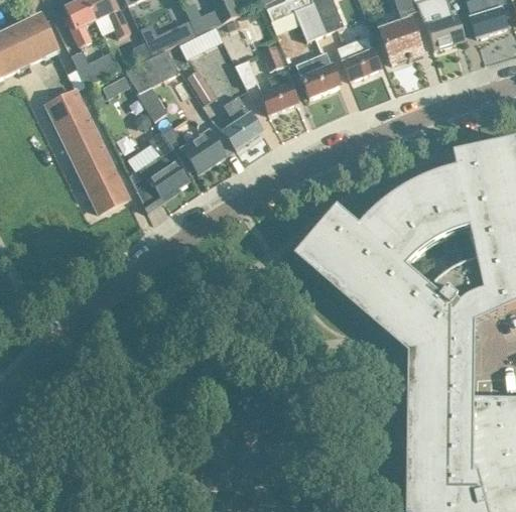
[(86,25),(96,20),(86,0),(79,0),(65,7),(70,17),(66,19),(80,46),(93,40),(86,25)]
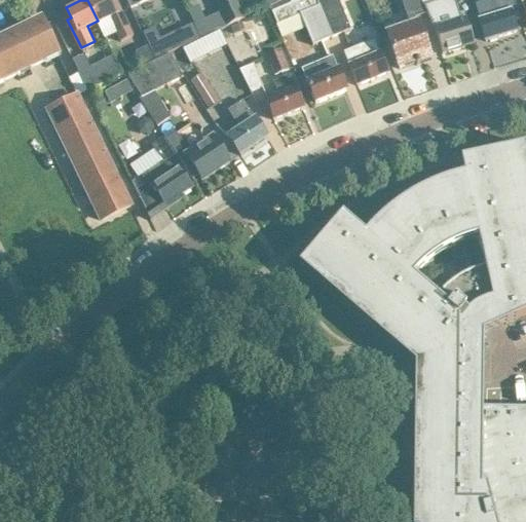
[(87,0),(98,21),(108,15),(119,39),(134,32),(117,0),(87,0)]
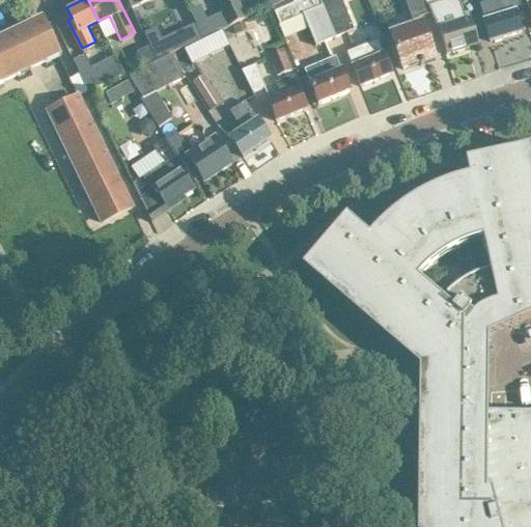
[(218,0),(229,24),(247,16),(240,0),(218,0)]
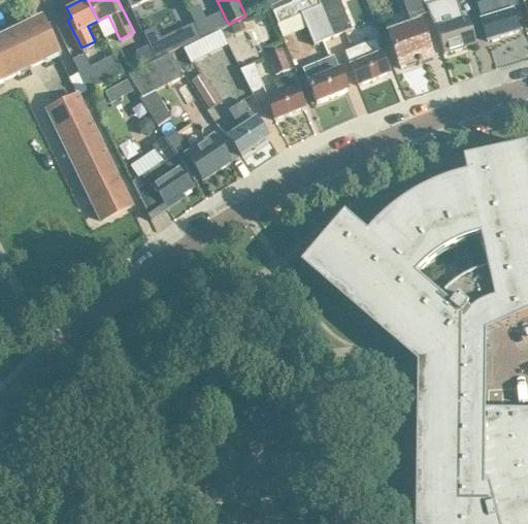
[(315,41),(333,34),(320,0),(276,0),(270,3),(268,4),(283,35),(306,24),(315,41)]
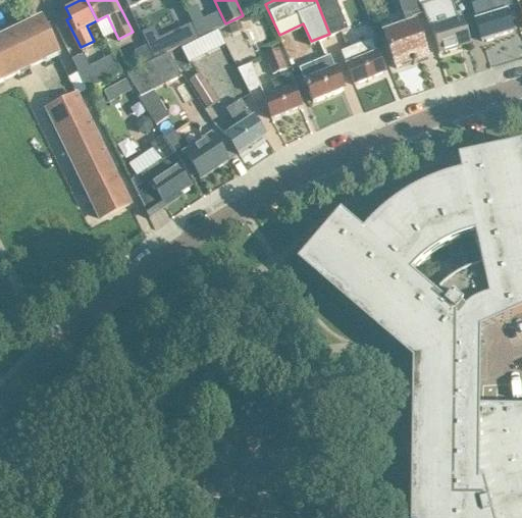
[(316,0),(329,34),(348,27),(336,0),(316,0)]
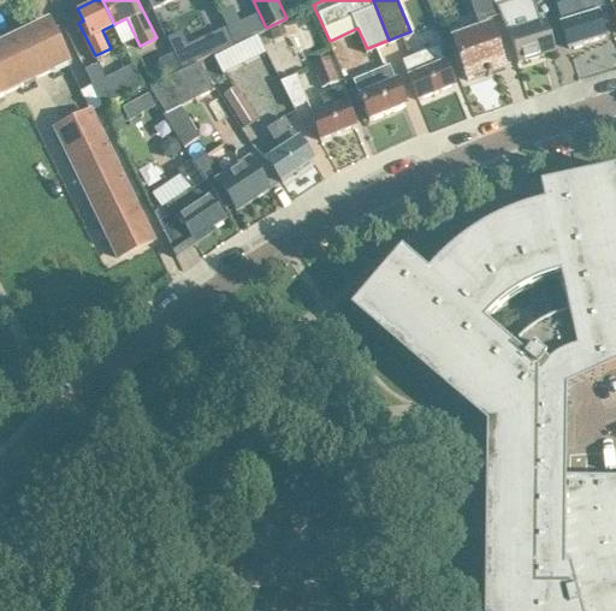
[(486,16),(498,12),(493,0),(472,0),(478,17),(467,21),(469,28),(450,35),(466,77),(507,63),(491,21),(489,22),(486,16)]
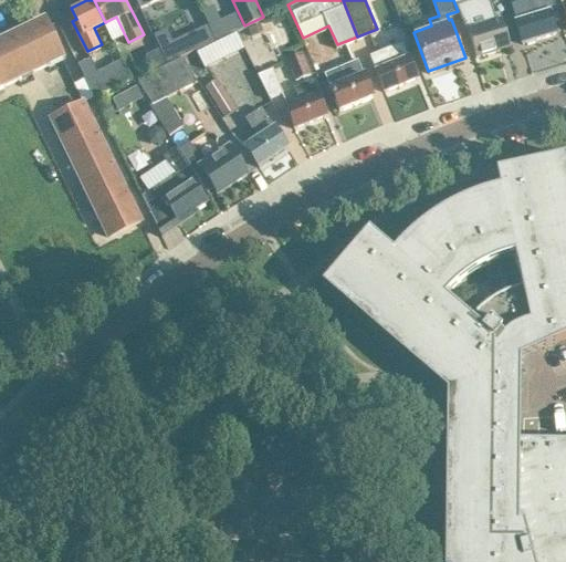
[(468,29),(475,55),(510,45),(502,17),(496,19),(490,0),(465,0),(456,3),(467,29),(468,29)]
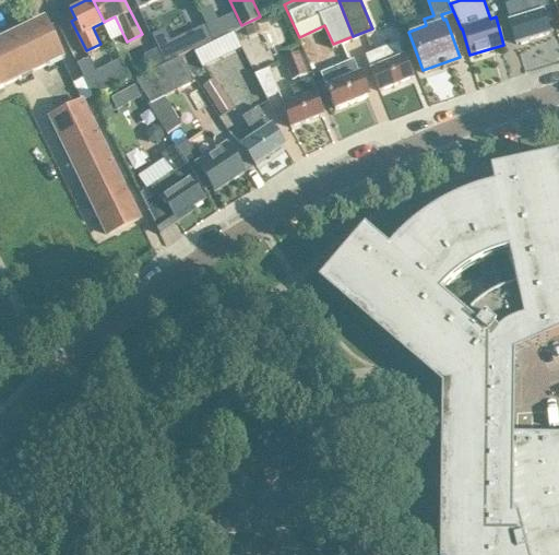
[(508,0),(504,1),(510,19),(509,19),(510,20),(515,40),(519,39),(521,42),(527,39),(528,37),(549,31),(546,20),(552,18),(547,0),(508,0)]
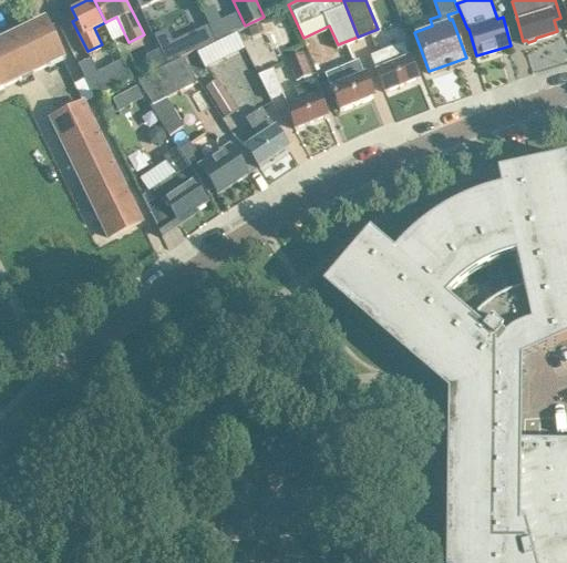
[(214,2),(200,8),(207,22),(215,39),(227,33),(220,18),(214,2)]
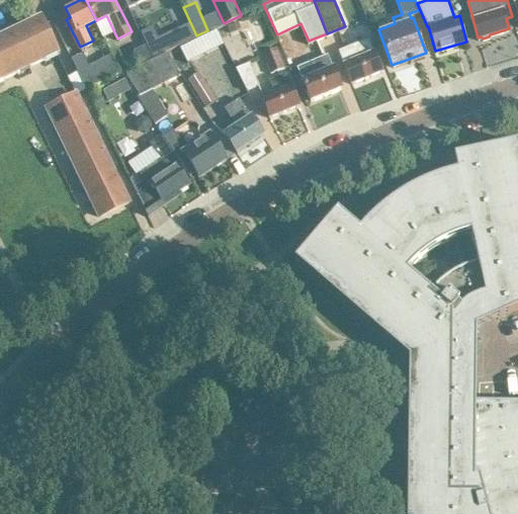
[(161,4),(149,11),(158,26),(170,18),(161,4)]
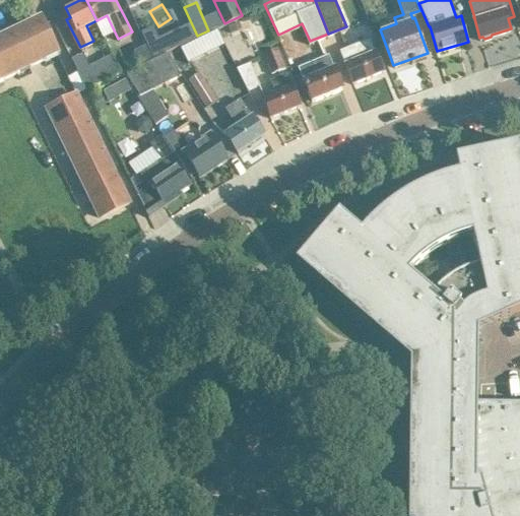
[(237,19),(226,24),(230,31),(241,26),(237,19)]
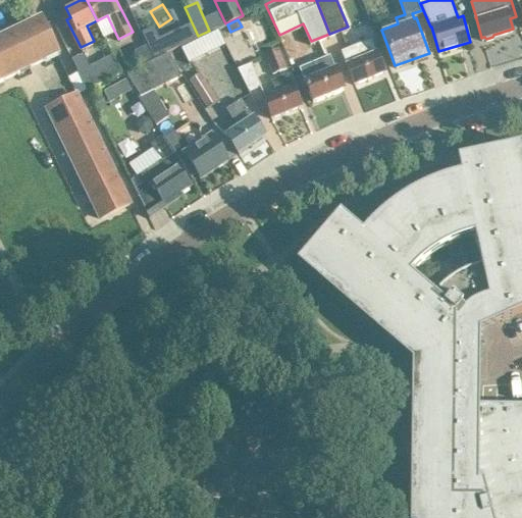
[(191,20),(178,27),(186,41),(198,36),(191,20)]
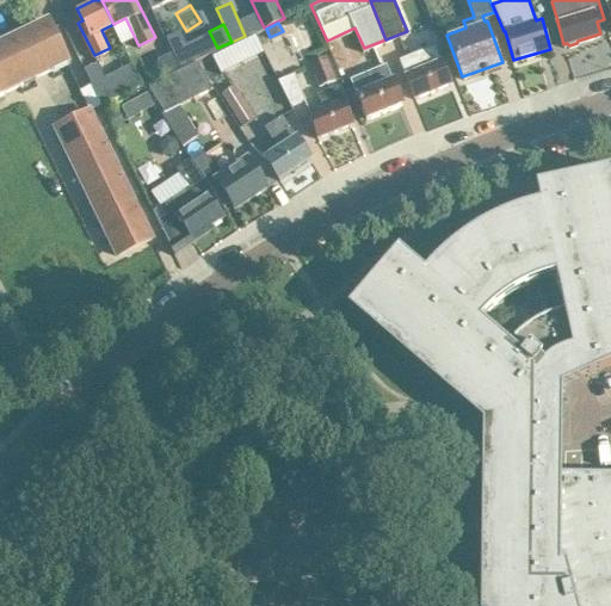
[(67,61),(50,25),(18,41),(35,76),(67,61)]
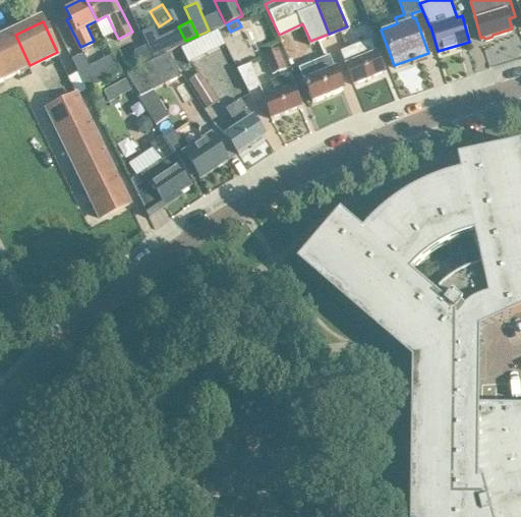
[(153,24),(140,30),(146,41),(158,36),(153,24)]
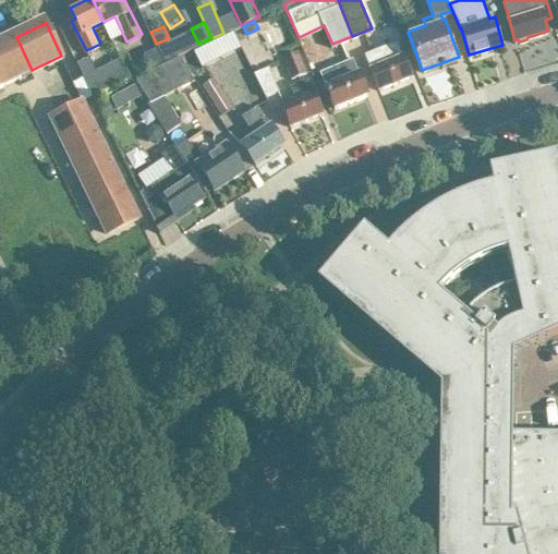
[(16,37),(0,45),(0,77),(3,83),(32,70),(16,37)]
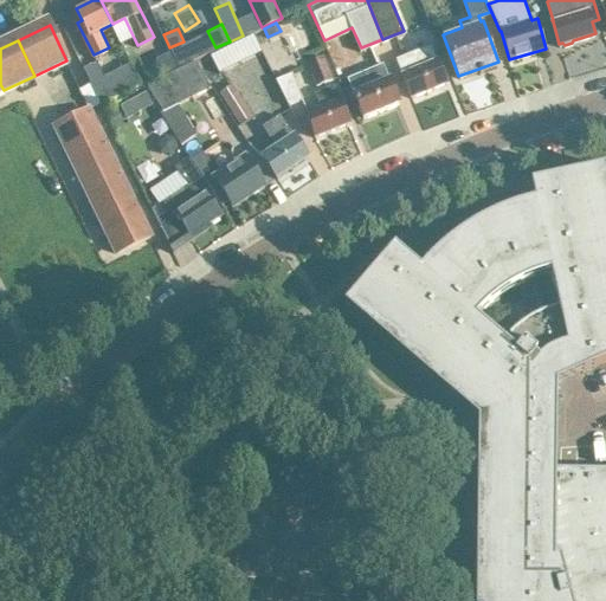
[(397,57),(412,96),(446,82),(431,43),(412,50),(397,57)]
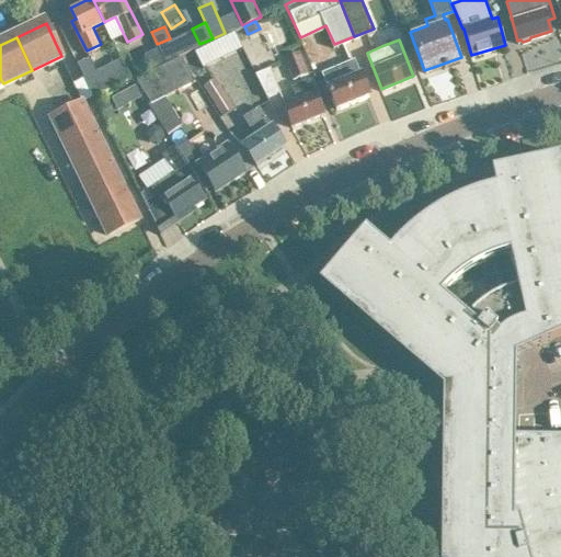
[(157,46),(142,53),(151,70),(152,69),(165,64),(157,46)]
